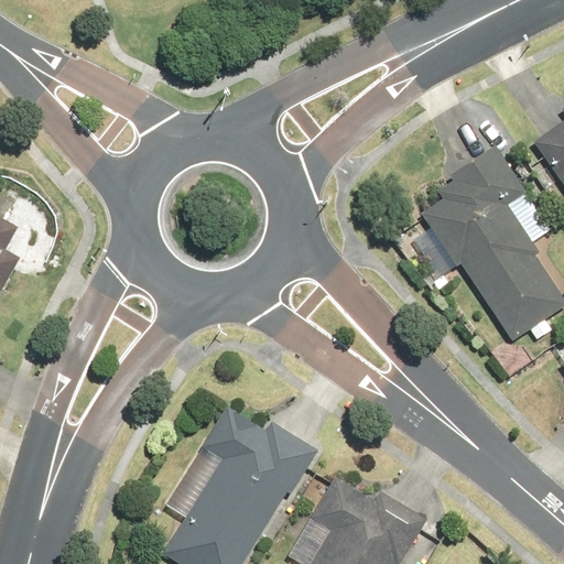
[(563,109),(563,121),(535,142),(563,184),(563,108),(563,109)]
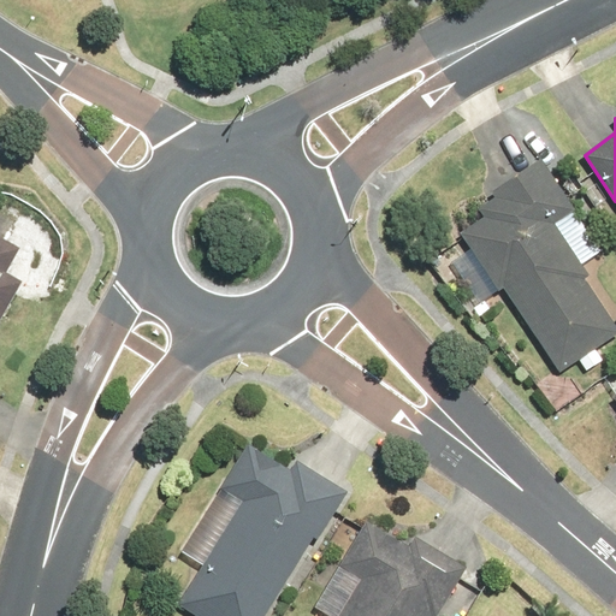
[(503,292),(556,374),(615,335),(615,327),(584,279),(588,277),(552,223),(572,209),(540,161),(492,193),(496,199),(480,209),(487,219),(460,237),(498,295),(503,292)]
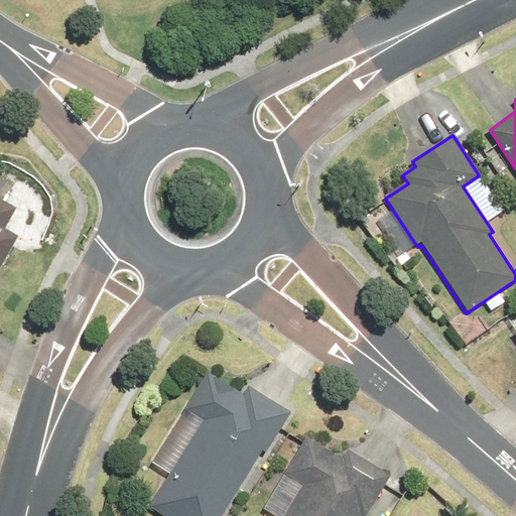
[(0,198),(0,267),(18,236),(5,228),(16,208),(0,198)]
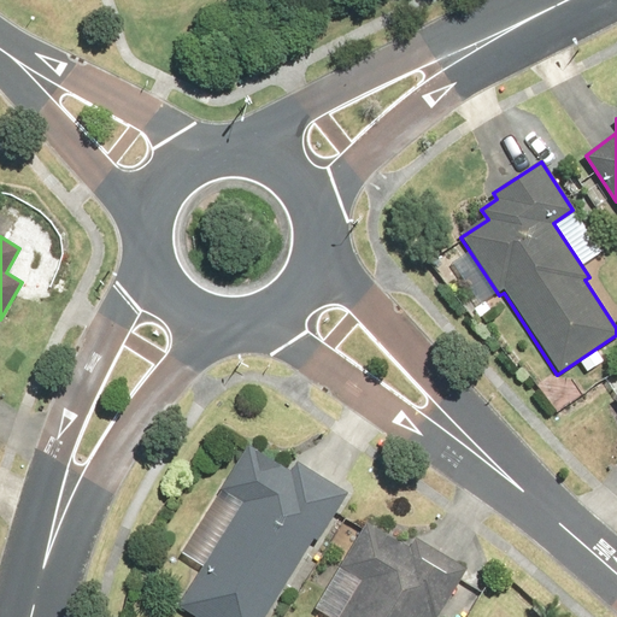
[(177,604),(197,616),(266,616),(348,494),(298,460),(291,471),(248,442),(217,488),(242,505),(177,604)]
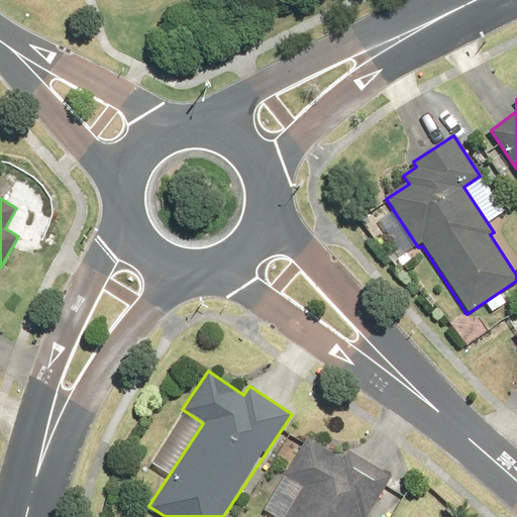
[(286,516),(367,516),(391,477),(346,450),(341,458),(307,437),(285,475),(304,486),(286,516)]
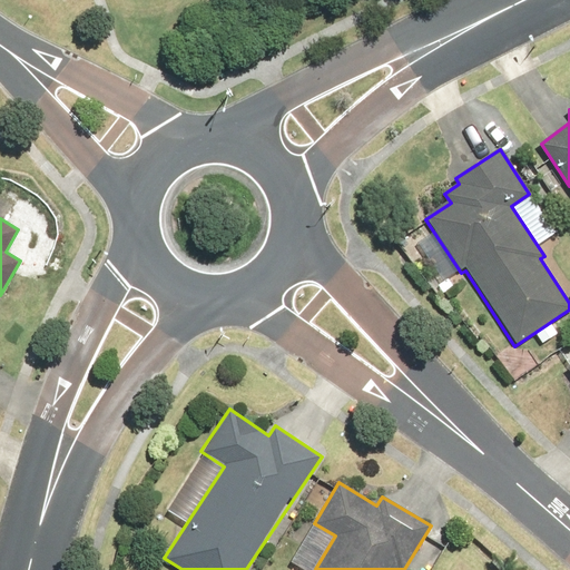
All buildings are outlined.
